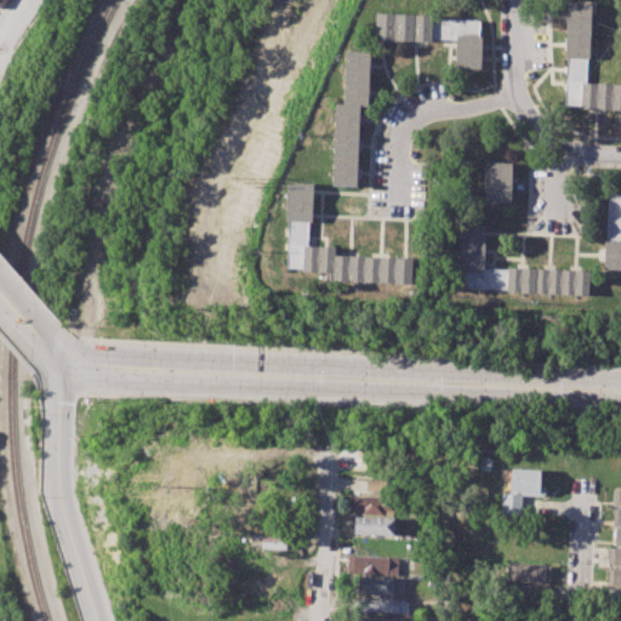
[(565,0),(593,1),(592,58),(587,58),(586,81),(620,81),(620,108),(580,108),(580,103),(565,103),(568,57),(564,57),(565,0)]
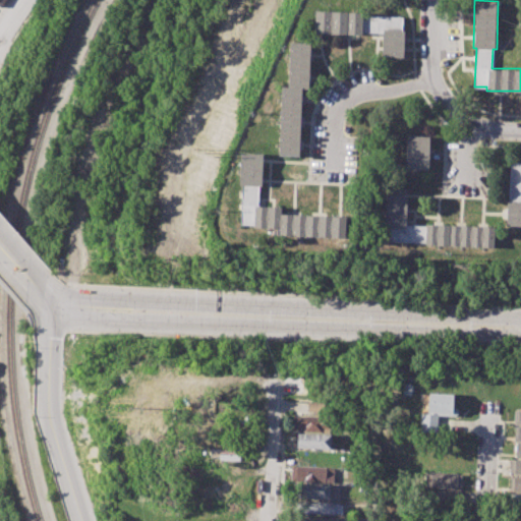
[(314,10),(363,12),(362,16),(401,17),(400,31),(404,31),(403,58),(381,57),(382,32),(360,31),(360,35),(313,33),(314,10)]
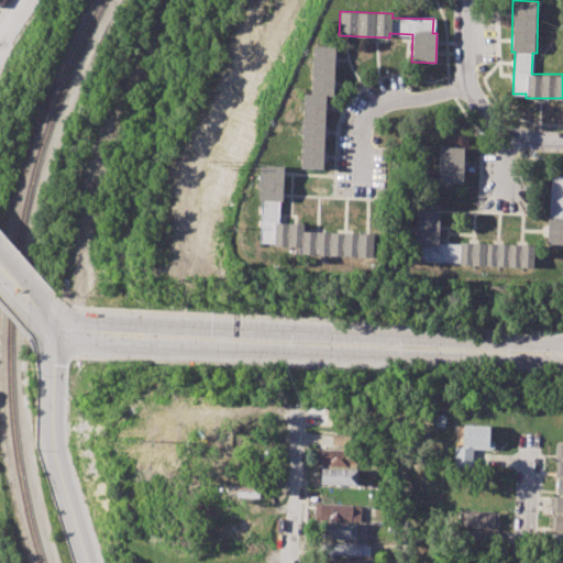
[(300,167),(304,94),(311,94),(313,46),(335,46),(333,95),(324,95),(322,168),(300,167)]
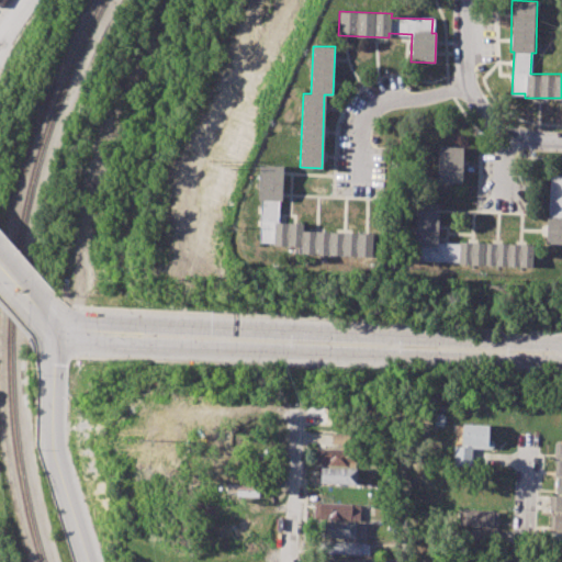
[(438,146),(462,146),(461,182),(437,181),(438,146)]
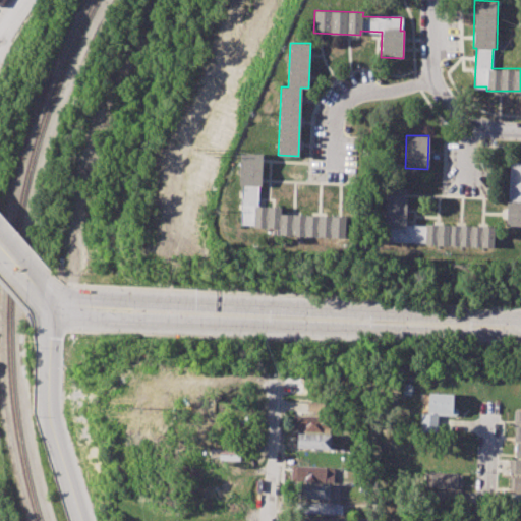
[(240,153),(262,153),(261,185),(256,185),(256,206),(281,207),(281,213),(346,214),(345,237),(278,235),(278,229),(253,228),(253,224),(241,224),(242,184),(239,184),(240,153)]
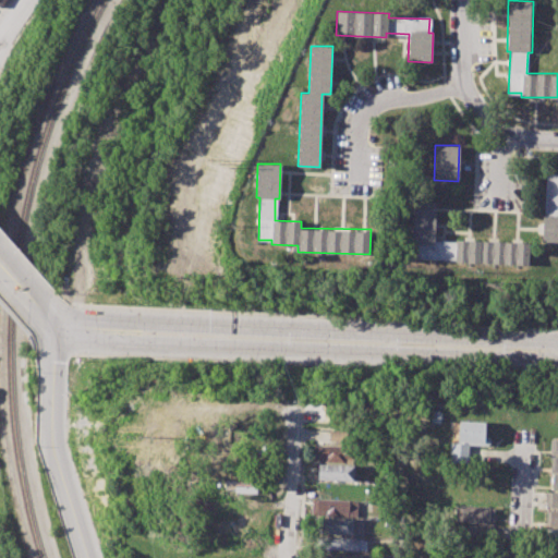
[(557,241),(541,241),(542,216),(544,216),(546,174),(557,174),(557,241)]
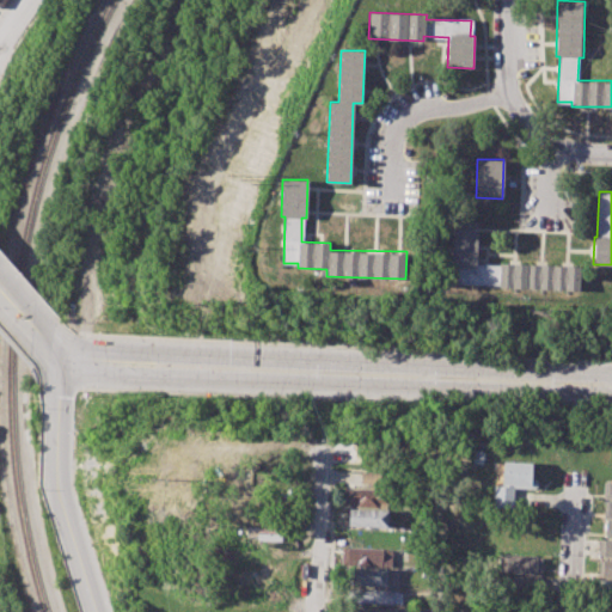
[(453,220),(477,220),(475,265),(500,267),(500,263),(580,265),(579,292),(497,288),(497,283),(456,281),(456,265),(452,265),(453,220)]
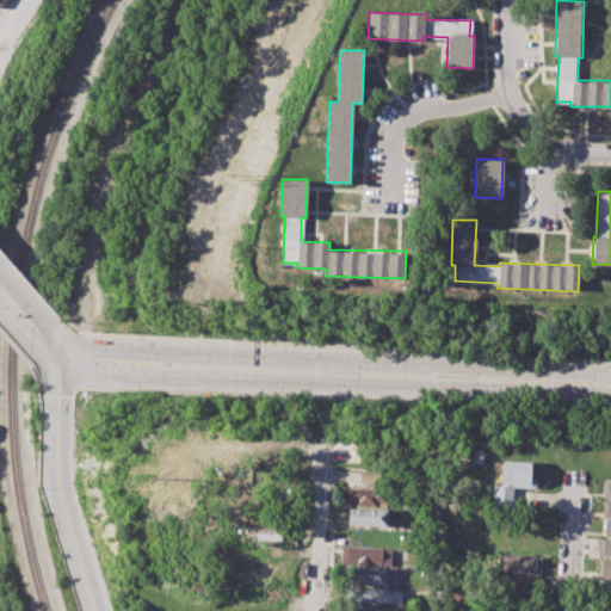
[(473,446),(483,448),(482,463),(471,463),(473,446)]
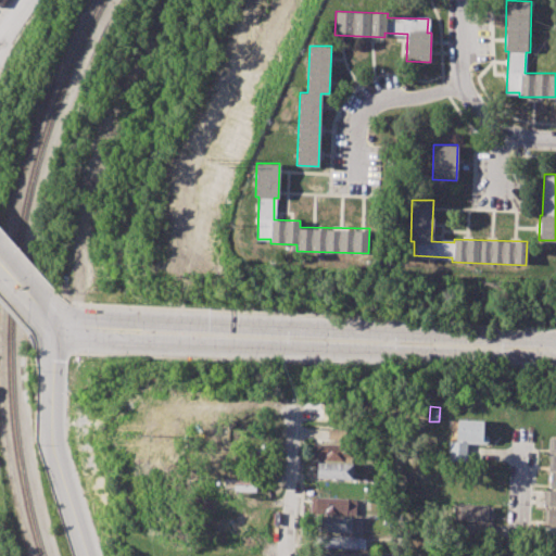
[(457,419),(484,420),(483,441),(456,439),(457,419)]
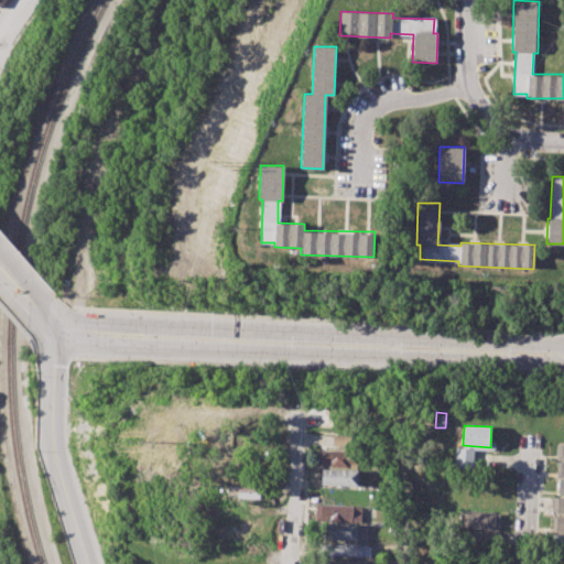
[(350,436),(333,436),(333,446),(350,446),(350,436)]
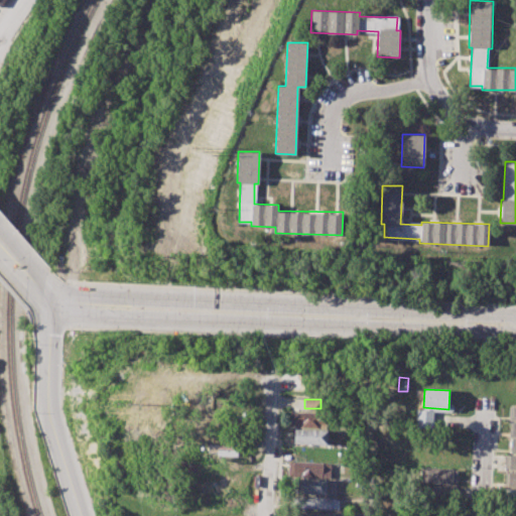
[(416,410),(433,411),(433,428),(415,427),(416,410)]
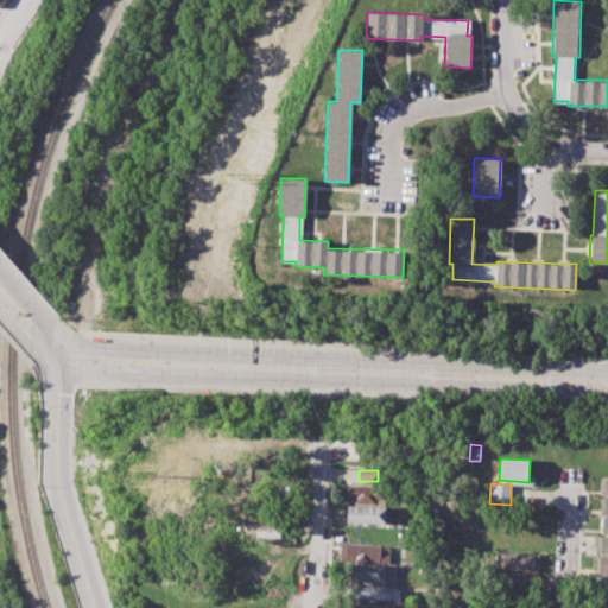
[(343,485),(386,487),(386,499),(375,499),(375,504),(342,502),(343,485)]
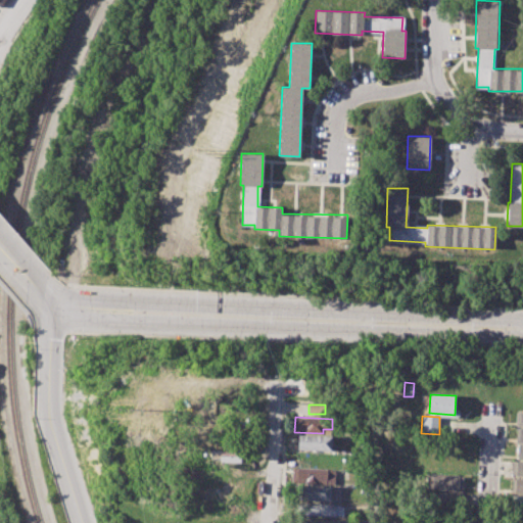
[(298,435),(332,436),(331,450),(298,449),(298,435)]
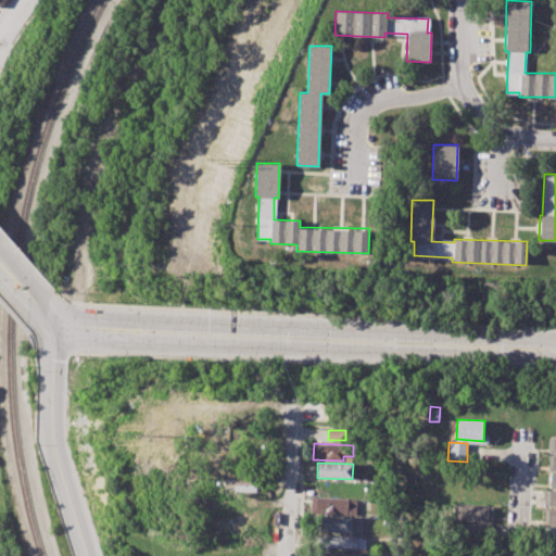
[(224,477),(257,479),(256,492),(223,490),(224,477)]
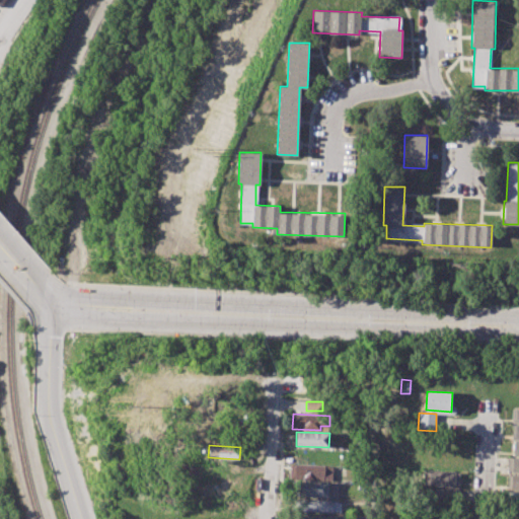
[(508,457),(518,457),(518,471),(507,471),(508,457)]
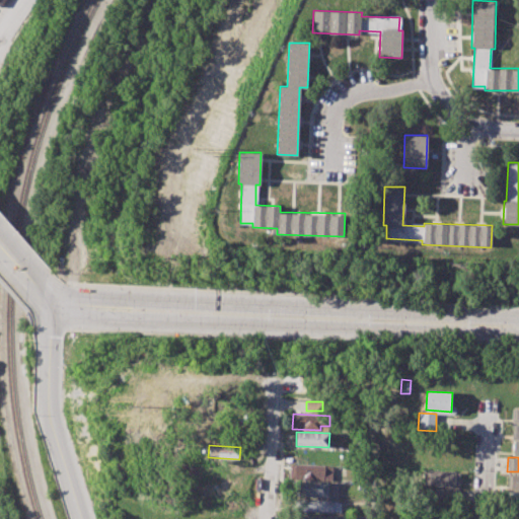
[(291,464),(334,466),(332,479),(290,478),(291,464)]
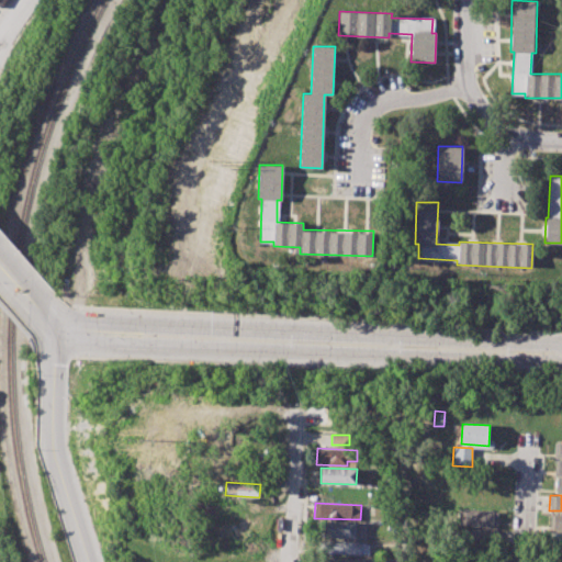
[(458,508),(497,510),(497,527),(457,525),(458,508)]
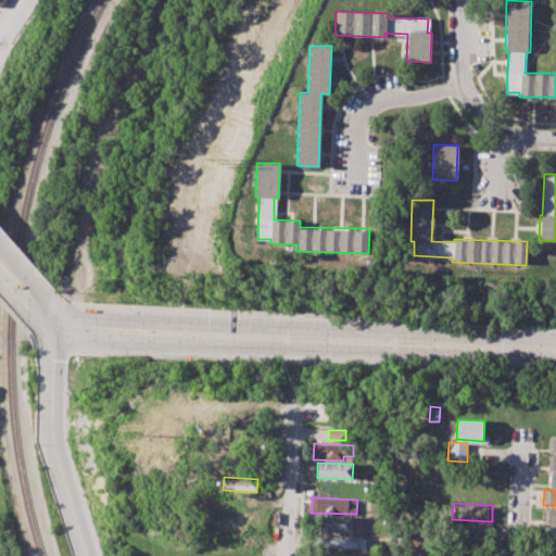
[(545,508),(555,508),(555,523),(545,523),(545,508)]
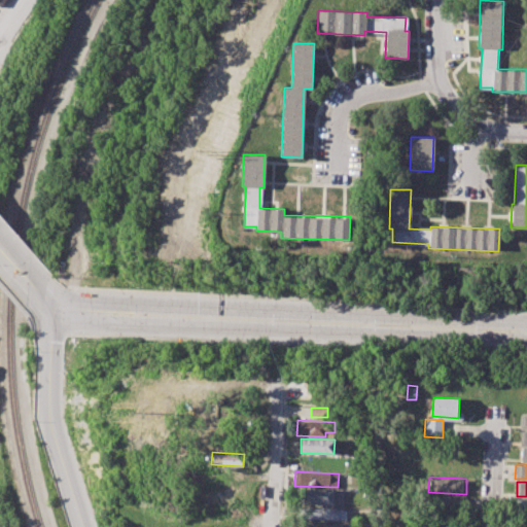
[(302,489),(341,491),(340,504),(301,502),(302,489)]
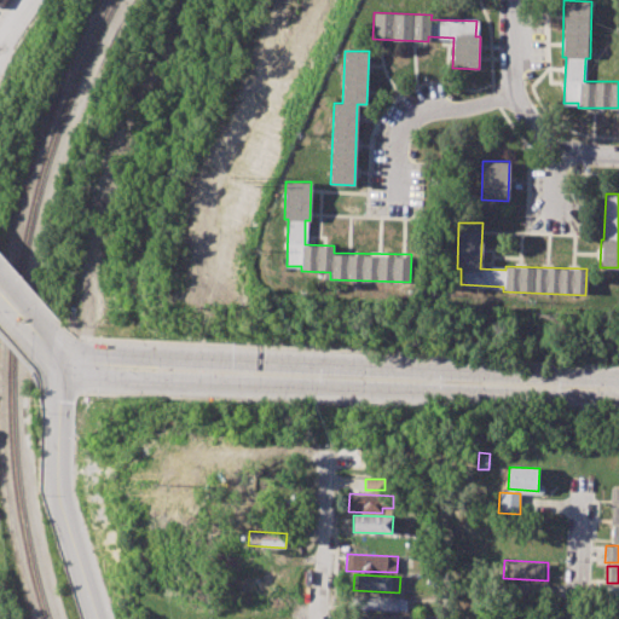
[(501,583),(548,584),(547,601),(499,599),(501,583)]
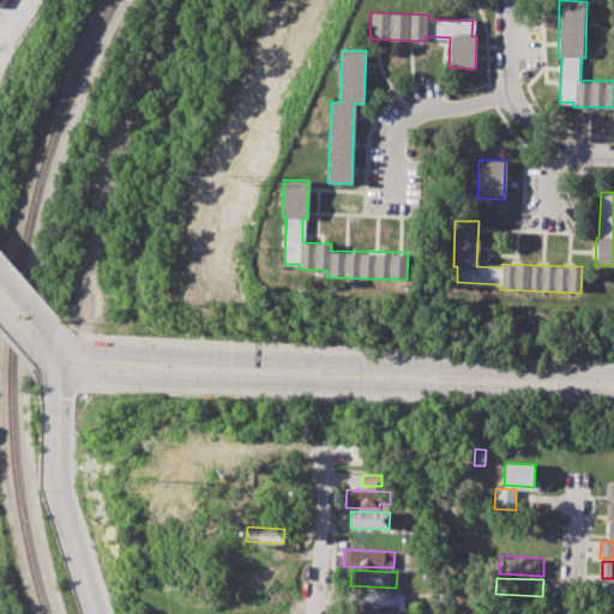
[(603,581),(613,581),(613,597),(602,597),(603,581)]
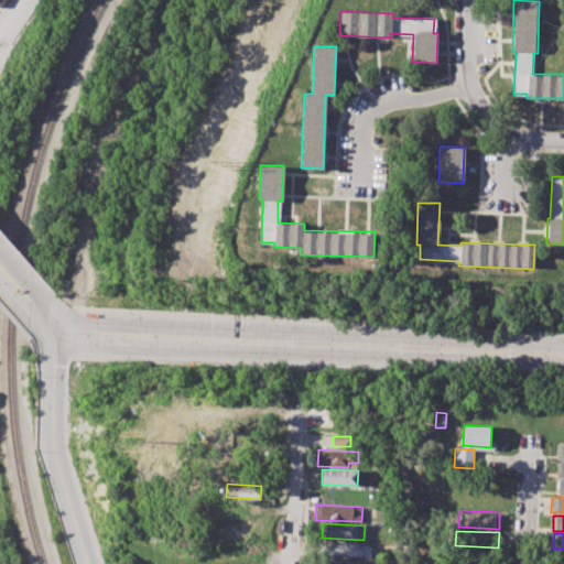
[(323,541),(371,544),(370,557),(322,555),(323,541)]
